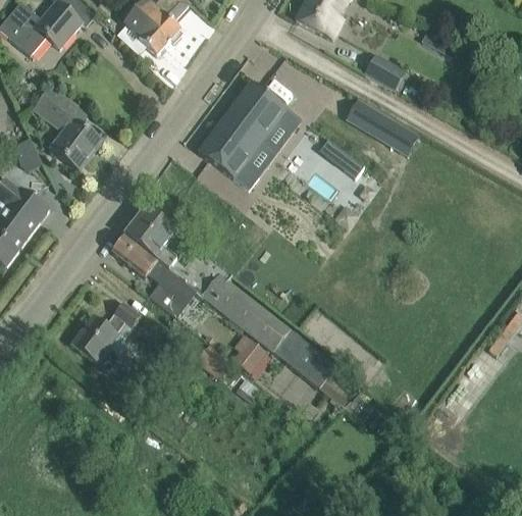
[(85,4),(80,0),(54,0),(56,2),(42,18),(21,1),(0,24),(0,29),(31,55),(47,36),(59,47),(82,20),(75,15),(85,4)]
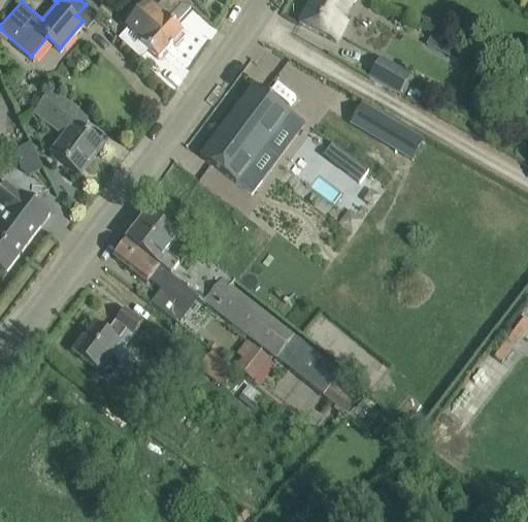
[(192,1),(191,0),(151,0),(154,2),(130,28),(159,55),(184,28),(174,21),(192,1)]
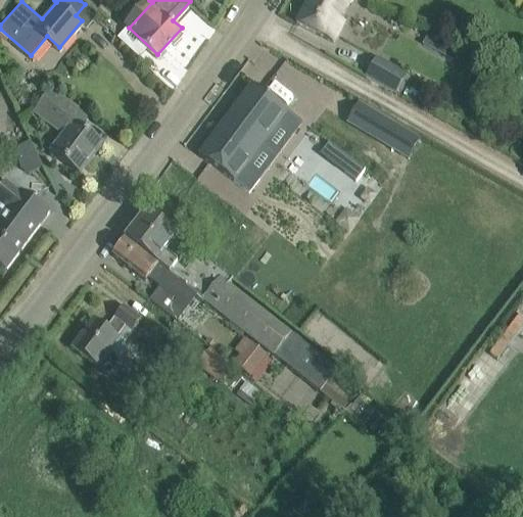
[(340,16),(348,0),(306,0),(296,19),(333,39),(344,18),(340,16)]
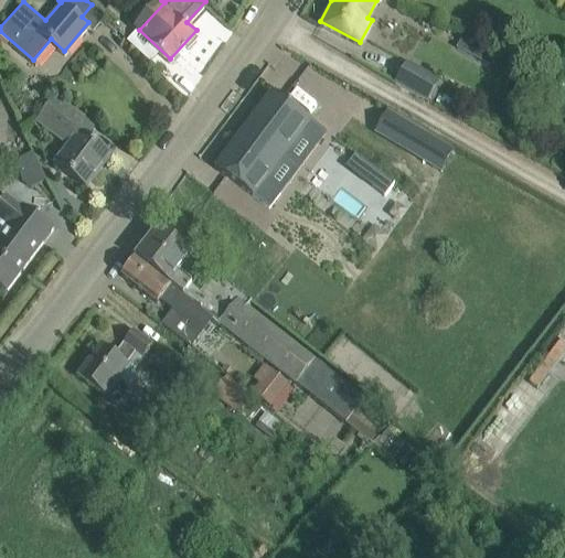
[(440,76),(408,58),(397,77),(429,95),(440,76)]
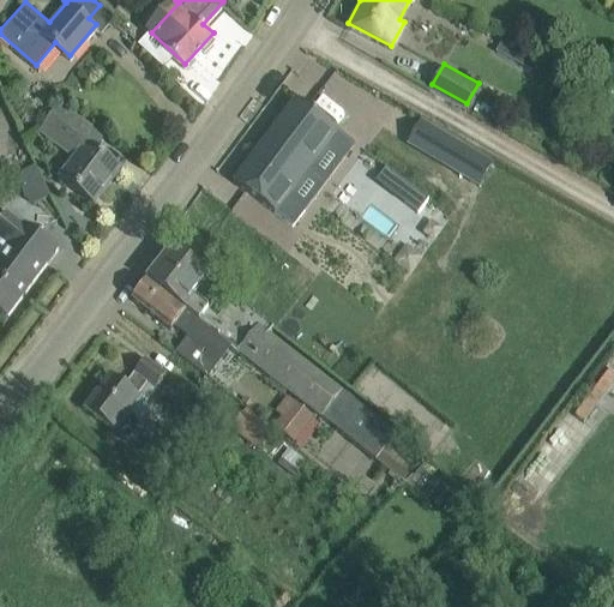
[(355,139),(314,109),(295,95),(234,178),(253,192),(275,209),(275,208),(293,222),(355,139)]
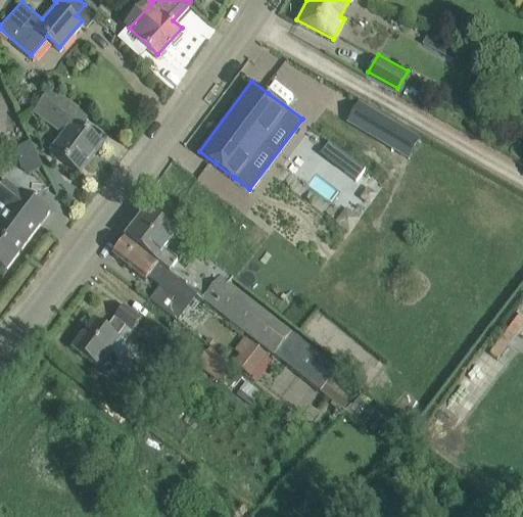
[(83,109),(66,97),(51,86),(35,108),(65,132),(53,149),(80,169),(101,140),(75,121),(83,109)]
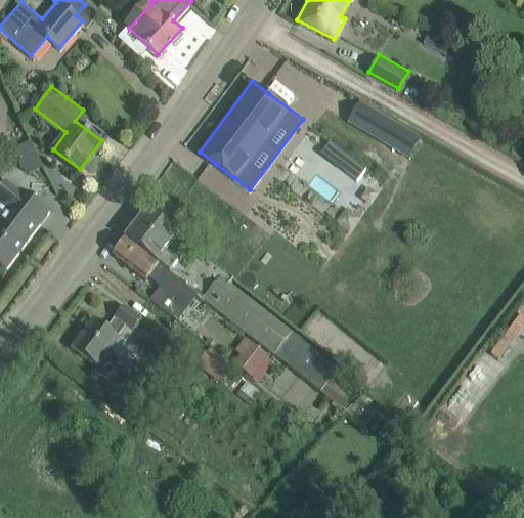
[(358,99),(346,120),(405,156),(419,135),(358,99)]
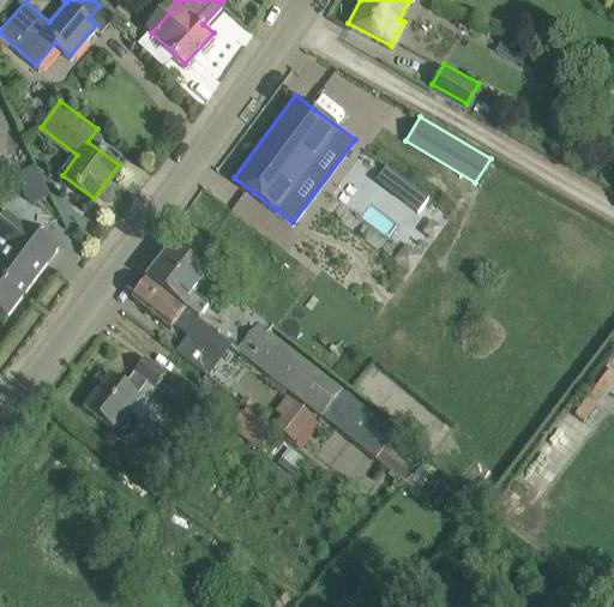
[(41,174),(24,184),(25,192),(34,198),(49,191),(41,174)]
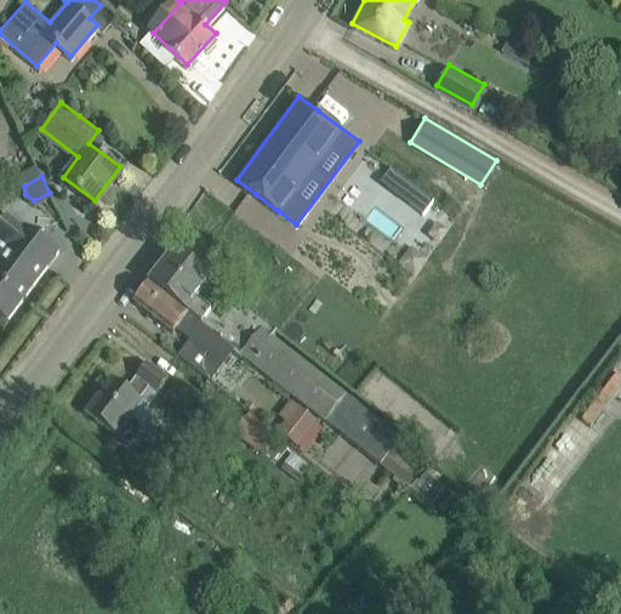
[(420,187),(409,200),(423,211),(433,197),(420,187)]
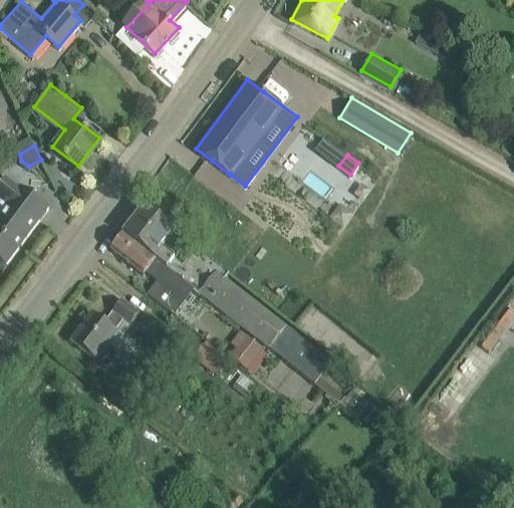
[(0,257),(6,262),(49,205),(20,183),(19,185),(5,174),(0,181),(0,257)]
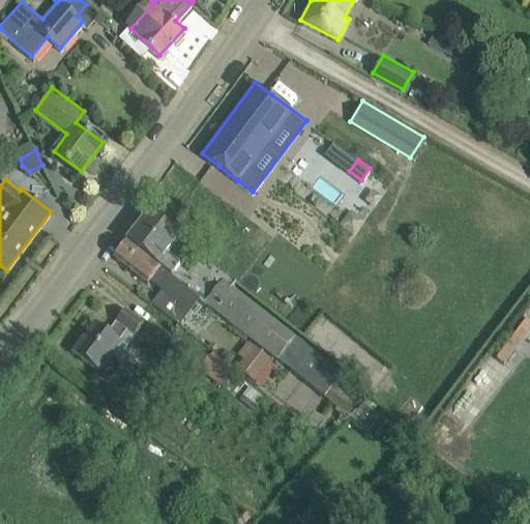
[(164,251),(177,234),(148,211),(126,238),(127,238),(156,261),(164,251)]
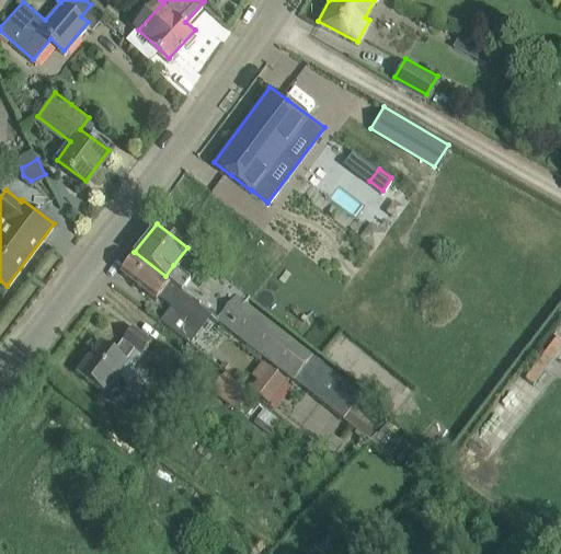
[(212,312),(209,310),(165,276),(135,252),(121,269),(157,297),(159,293),(172,303),(160,318),(190,341),(212,312)]
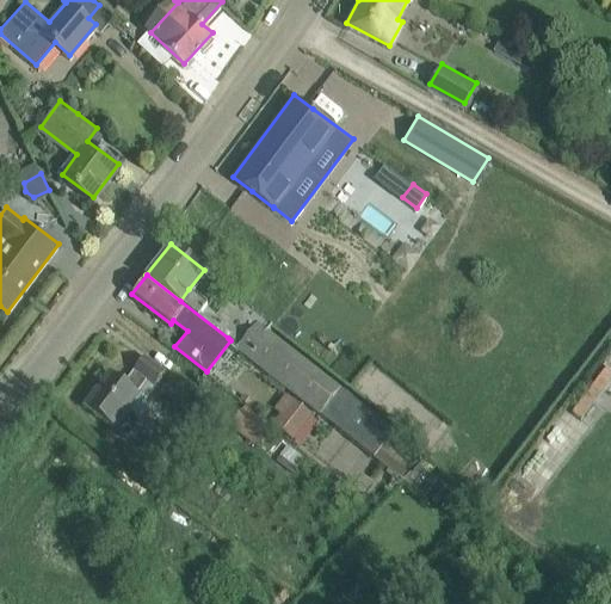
[(236,295),(234,293),(217,312),(189,289),(180,301),(228,338),(230,340),(375,454),(394,429),(267,328),(272,322),(236,295)]
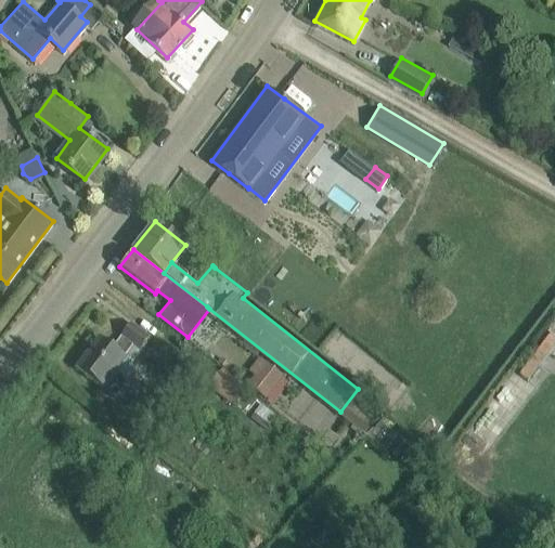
[(142,347),(141,347),(151,335),(131,321),(112,344),(101,336),(78,365),(103,383),(126,354),(132,360),(142,347)]
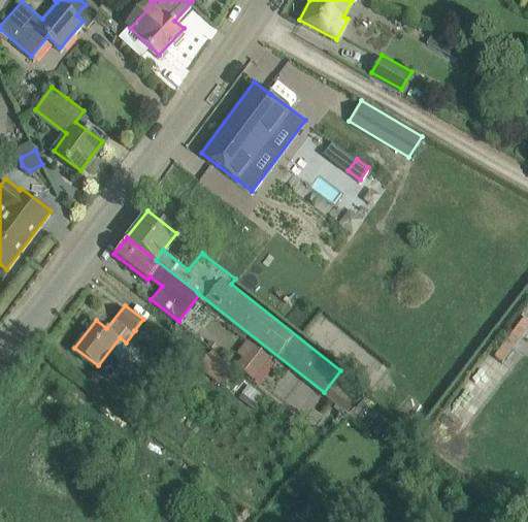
[(199,364),(220,381),(234,364),(212,347),(199,364)]
